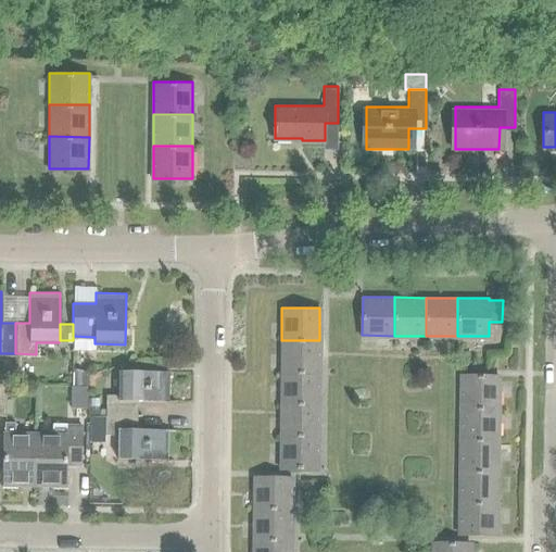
[(319,340),(281,340),(281,372),(319,372),(319,340)]
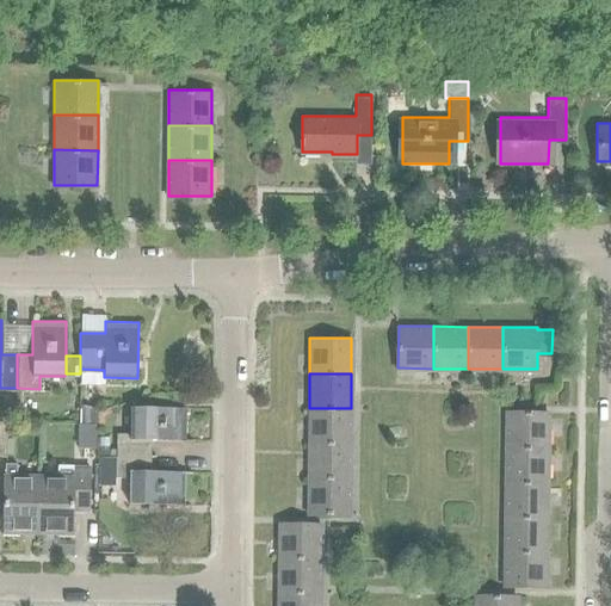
[(79,406),(79,420),(98,420),(98,406),(79,406)]
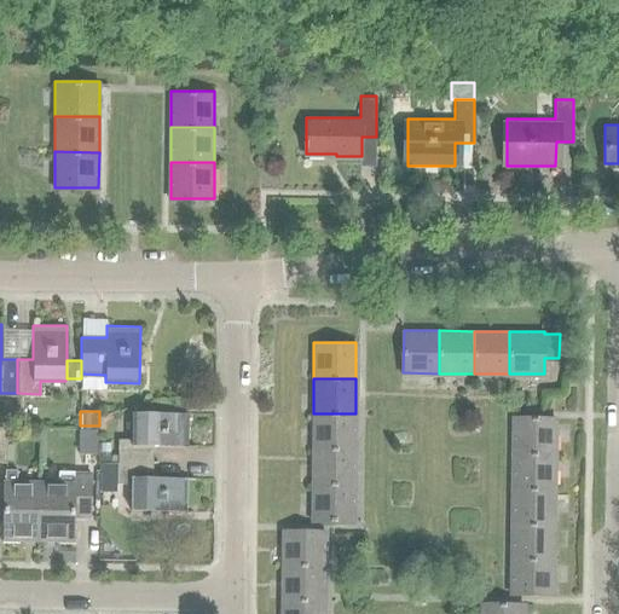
[(117,436),(117,461),(154,461),(154,444),(187,444),(187,411),(133,411),(133,436),(117,436)]
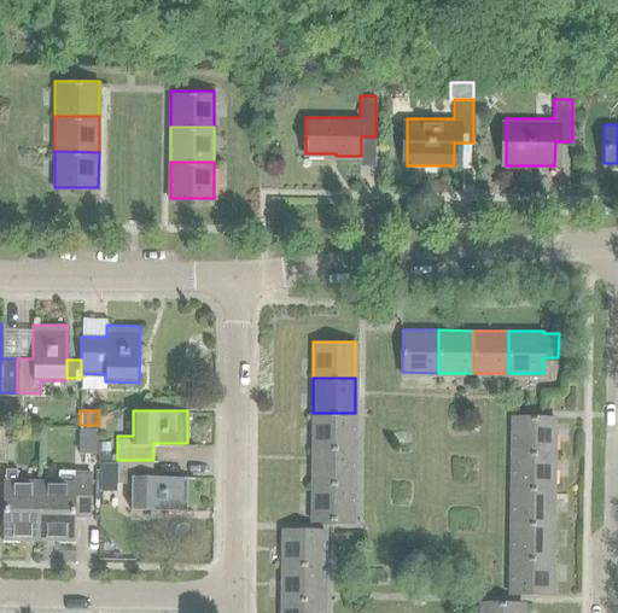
[(355,413),(313,413),(313,448),(354,448),(355,413)]
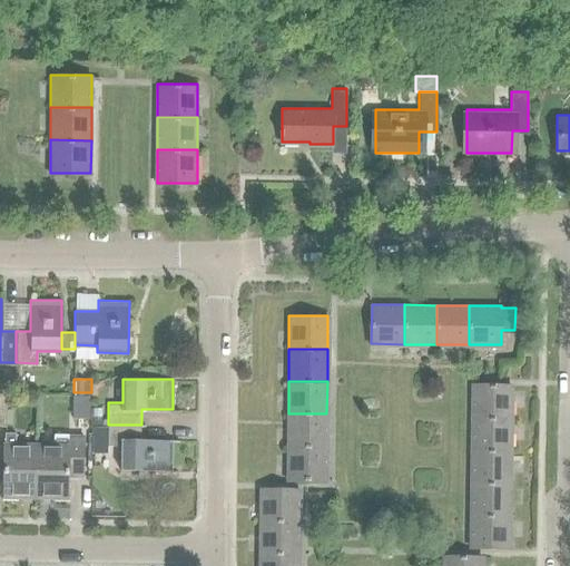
[(471,382),(471,416),(511,416),(511,382),(471,382)]
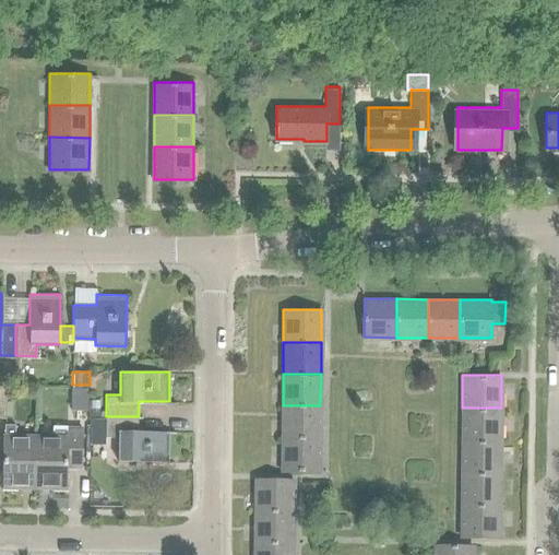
[(71,401),(71,406),(87,406),(87,401),(87,386),(71,386),(71,401)]
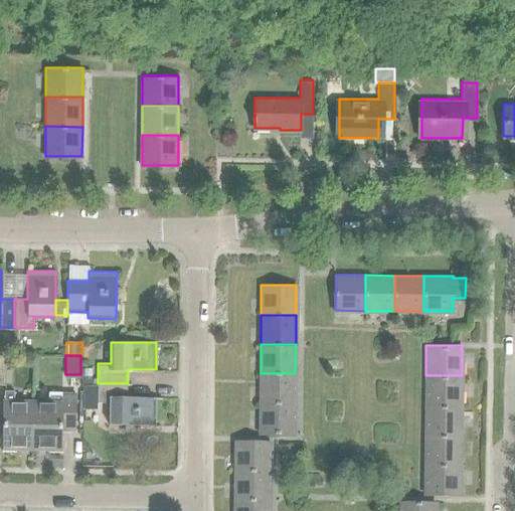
[(295,373),(261,373),(260,402),(295,402),(295,373)]
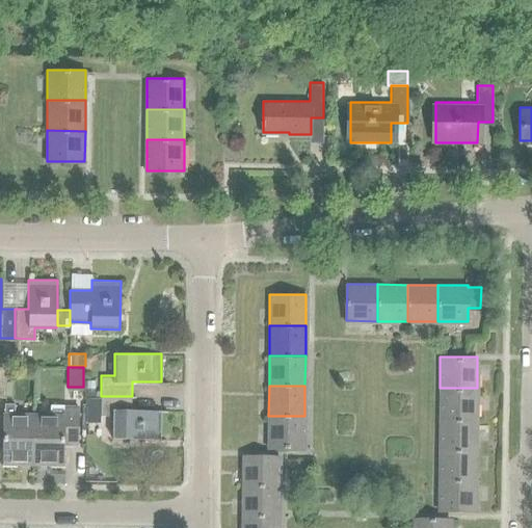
[(477,388),(440,388),(440,418),(477,418),(477,388)]
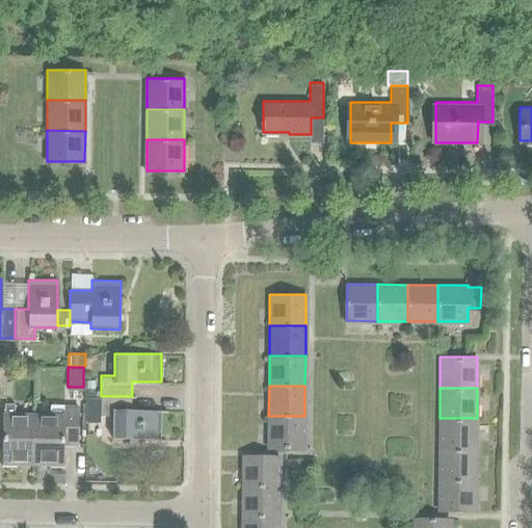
[(87,395),(87,420),(101,420),(101,414),(101,396),(87,395)]
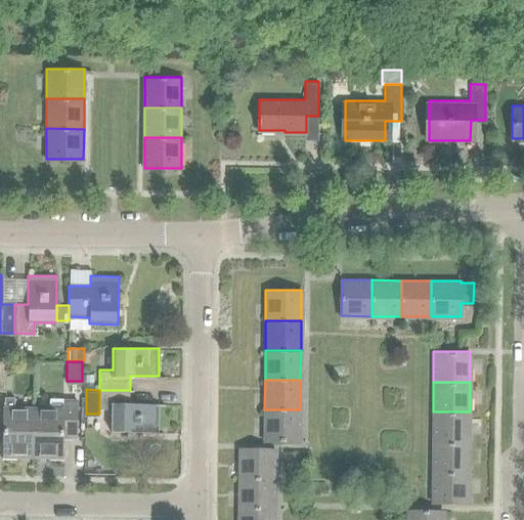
[(130,403),(130,390),(99,390),(99,407),(113,407),(113,430),(158,430),(158,403),(130,403)]
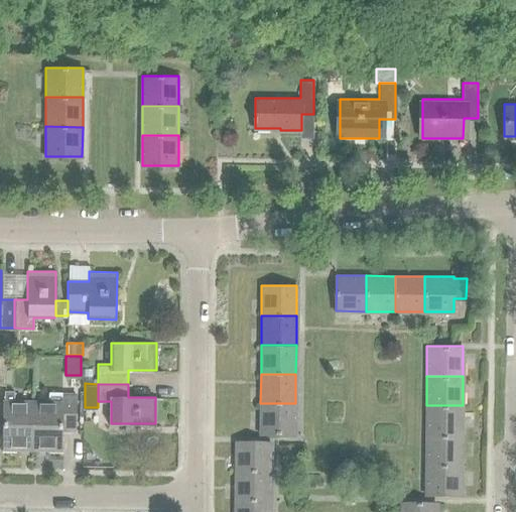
[(48,400),(33,400),(33,449),(62,449),(62,429),(76,429),(76,392),(48,392),(48,400)]
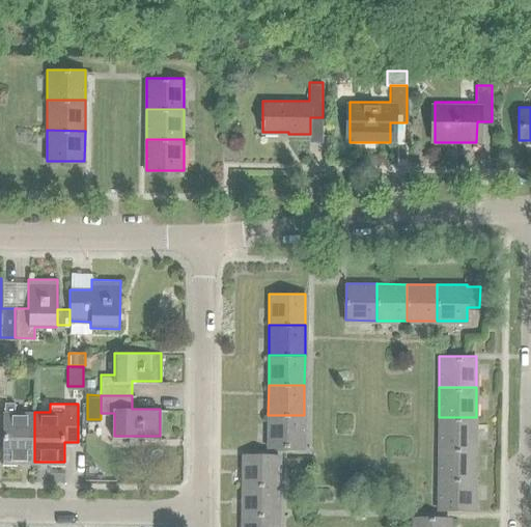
[(34,462),(34,412),(4,412),(4,461),(34,462)]
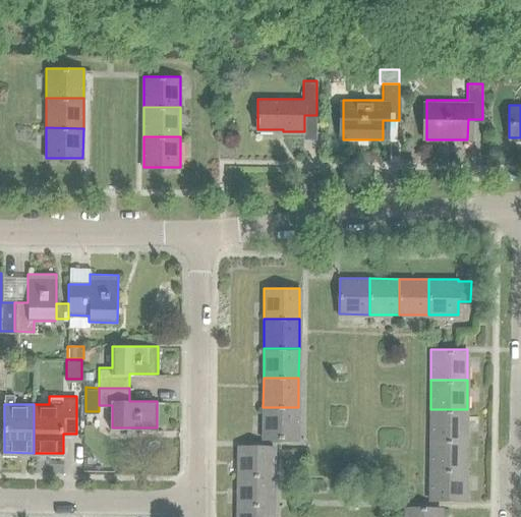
[(298,407),(263,407),(263,438),(298,438),(298,407)]
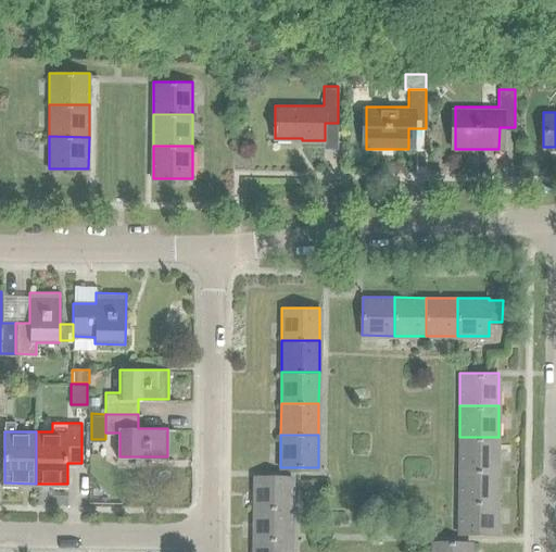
[(498,437),(459,437),(458,468),(497,468),(498,437)]
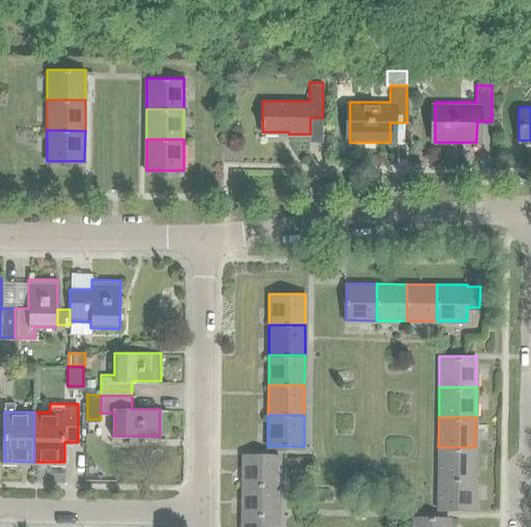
[(438,477),(475,477),(475,447),(438,447),(438,477)]
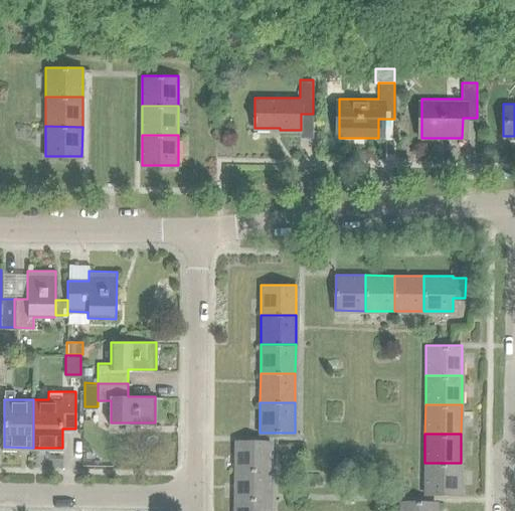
[(234,441),(234,470),(270,471),(271,441),(234,441)]
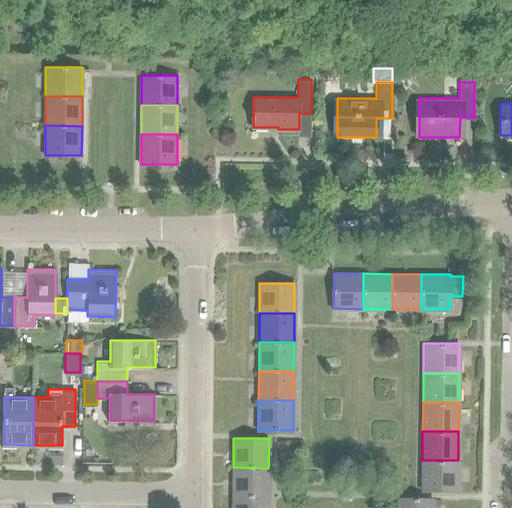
[(458,460),(422,460),(422,489),(458,490),(458,460)]
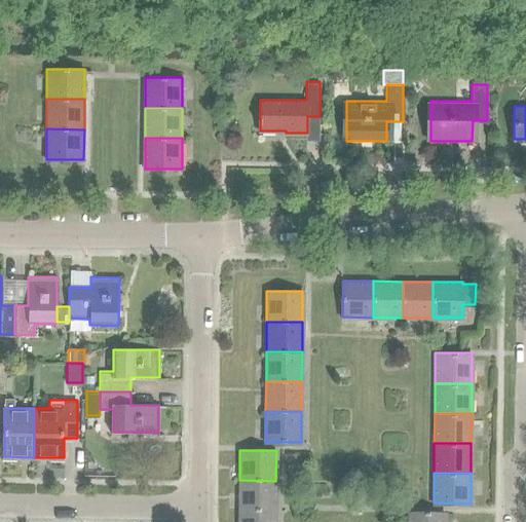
[(239,510),(275,511),(275,481),(239,480),(239,510)]
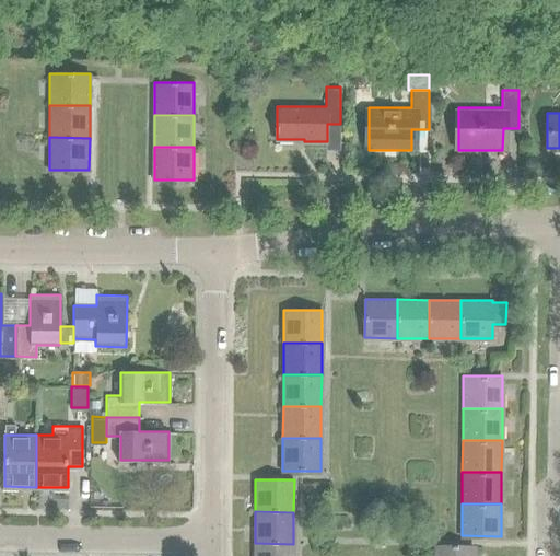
[(292,555),(293,544),(255,543),(254,555),(292,555)]
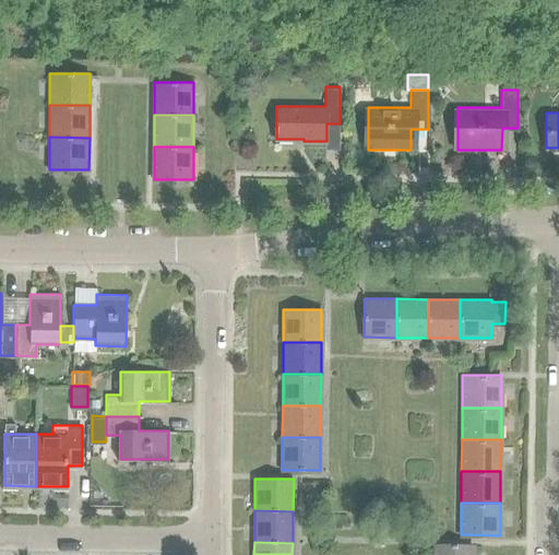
[(436,544),(436,554),(474,554),(475,544),(436,544)]
